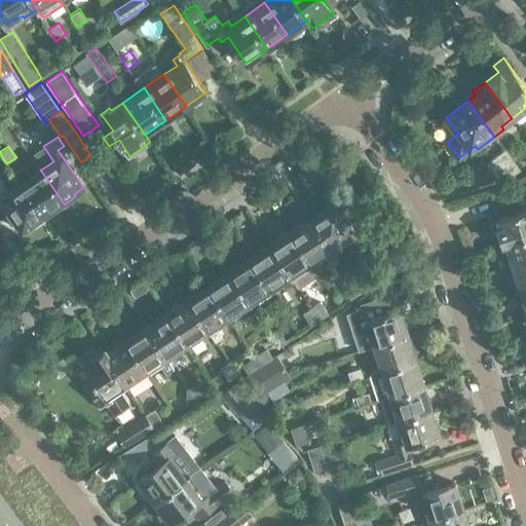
[(494,174),(513,159),(505,149),(487,163),(494,174)]
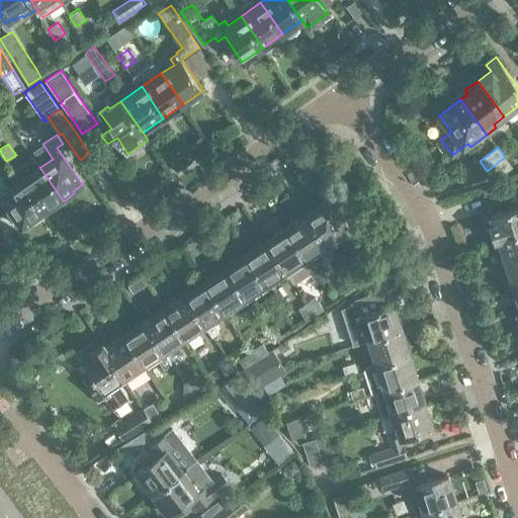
[(13,170),(20,181),(42,212),(52,205),(54,207),(63,200),(39,167),(40,167),(33,156),(13,170)]
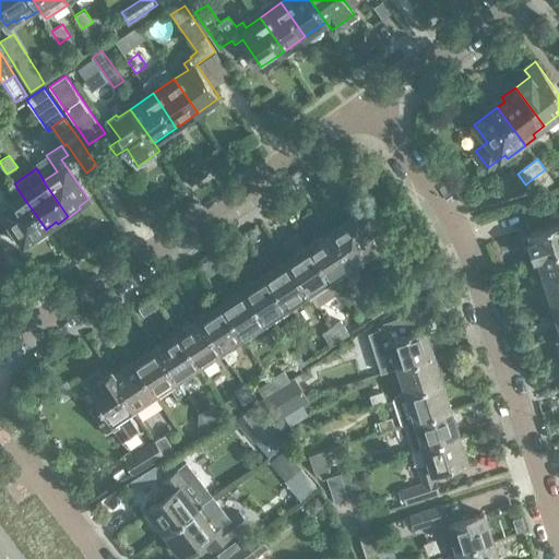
[(545,169),(525,185),(533,194),(552,179),(545,169)]
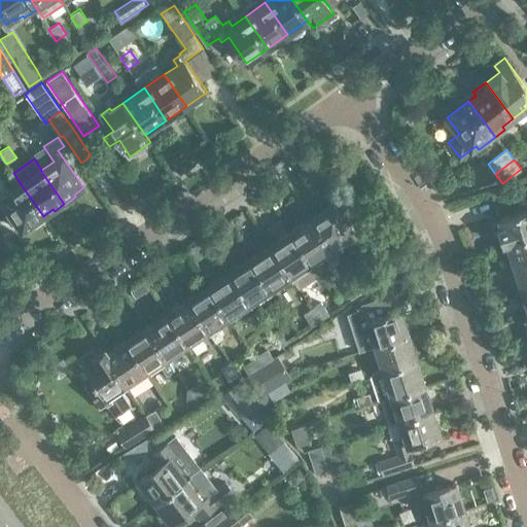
[(0,177),(0,199),(22,231),(32,223),(33,226),(43,219),(41,217),(43,216),(21,184),(8,192),(5,187),(6,186),(0,177)]
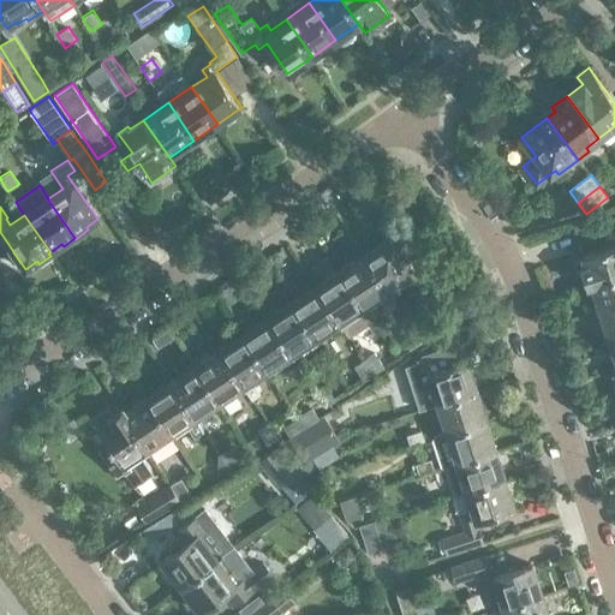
[(364,252),(392,294),(417,278),(402,256),(411,250),(398,231),(364,252)]
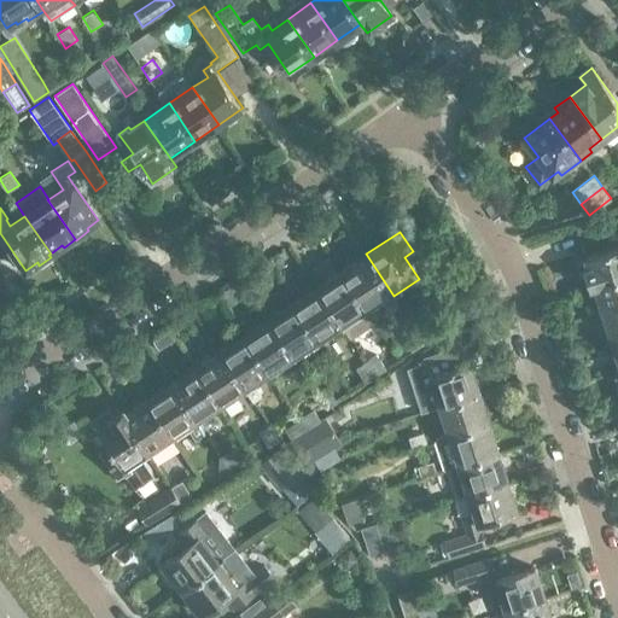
[(617,278),(617,234),(608,238),(611,248),(584,256),(588,267),(582,268),(588,289),(590,289),(589,287),(617,278)]
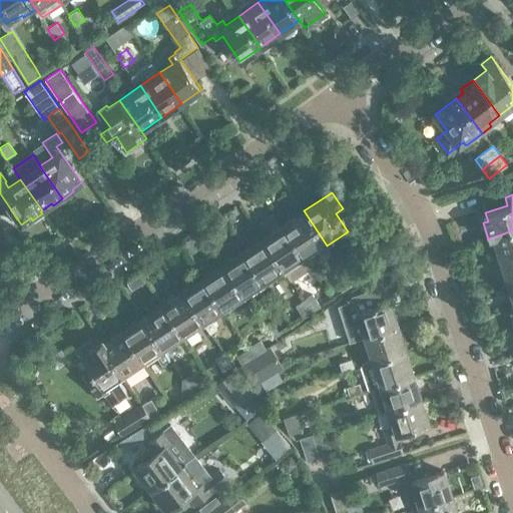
[(332,253),(327,245),(304,210),(284,224),(307,259),(319,250),(324,259),(332,253)]
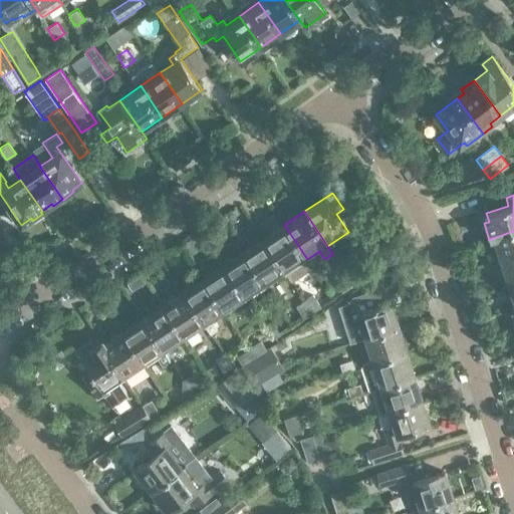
[(292,281),(313,268),(307,259),(284,225),(264,238),(287,272),(292,281)]
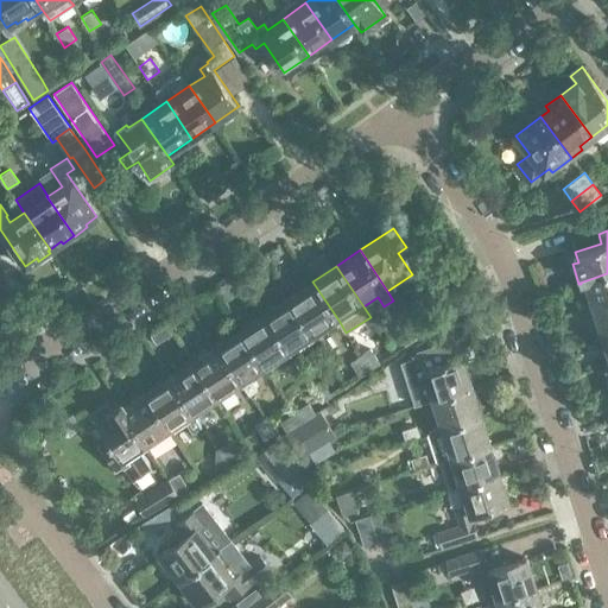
[(607,273),(580,283),(581,284),(586,283),(594,309),(607,304),(607,273)]
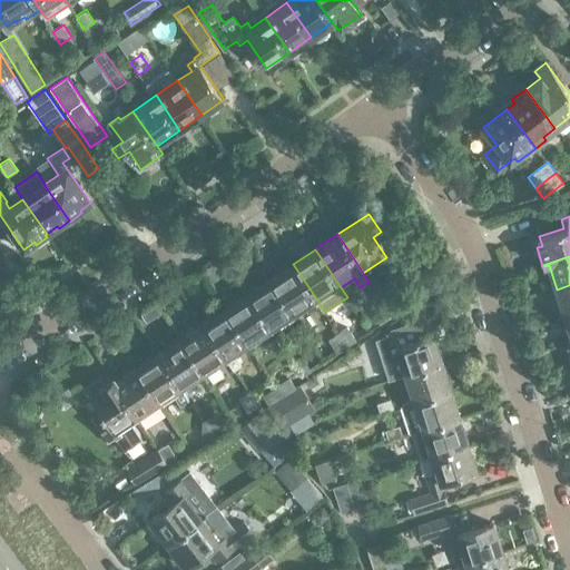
[(296,316),(318,302),(293,264),(272,278),(296,316)]
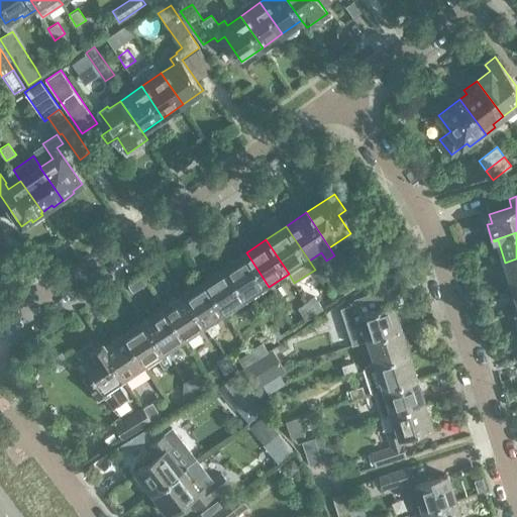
[(248,300),(269,287),(246,252),(225,267),(248,300)]
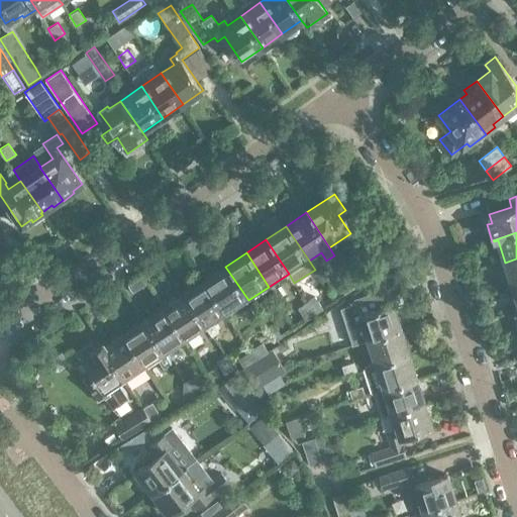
[(516,259),(505,263),(512,286),(516,284),(516,259)]
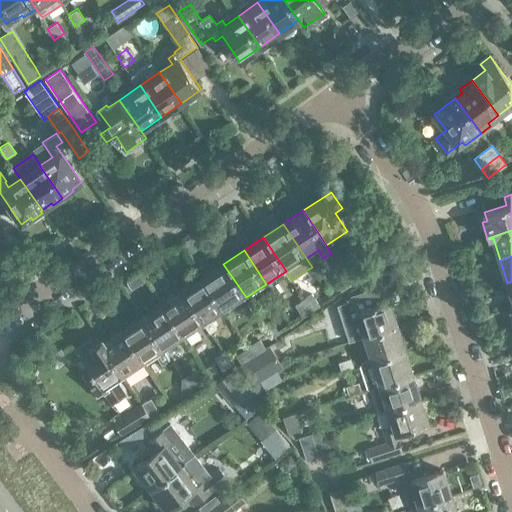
[(343,272),(351,284),(368,272),(360,260),(343,272)]
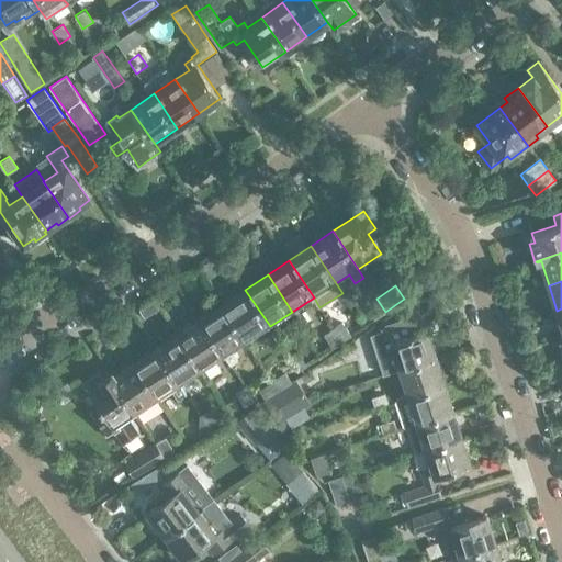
[(248,340),(270,326),(245,290),(224,304),(248,340)]
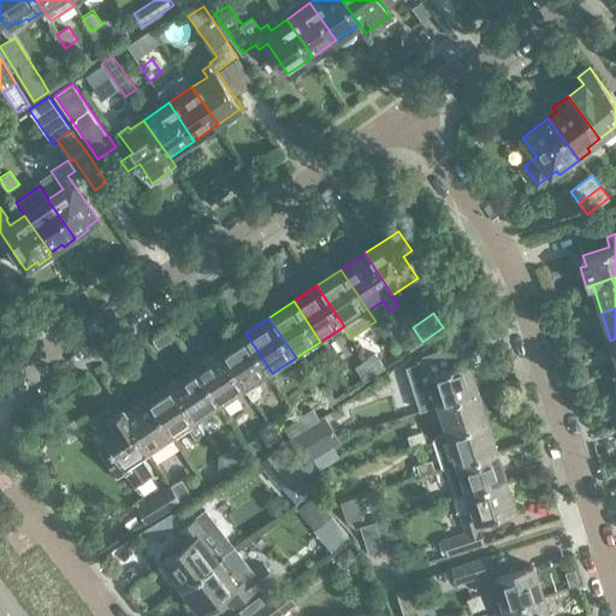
[(410,349),(422,342),(413,327),(401,336),(410,349)]
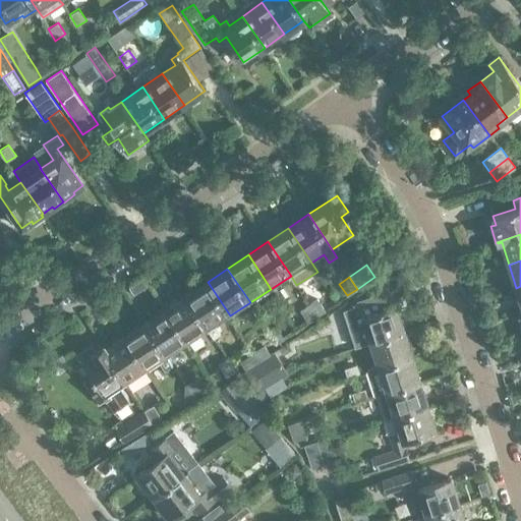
[(209,330),(214,338),(221,333),(216,325),(230,315),(208,282),(187,295),(209,330)]
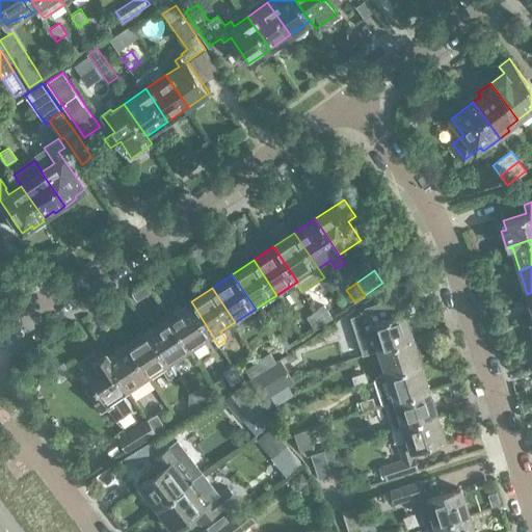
[(193,349),(213,337),(191,301),(170,315),(193,349)]
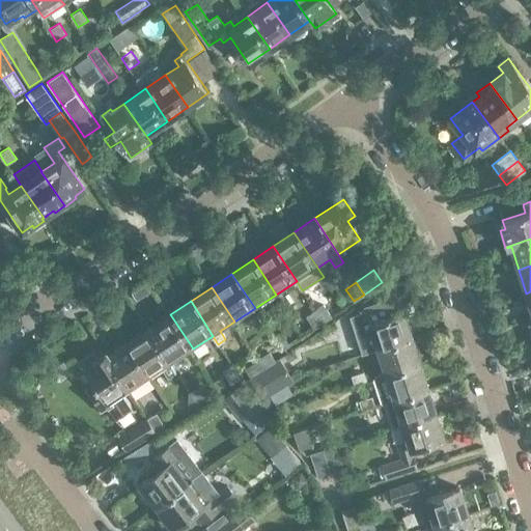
[(315,310),(323,322),(332,316),(324,304),(315,310)]
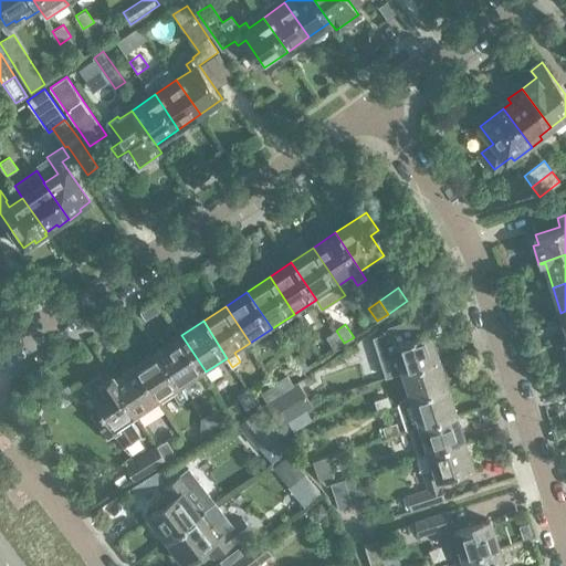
[(383,325),(355,344),(364,357),(391,337),(383,325)]
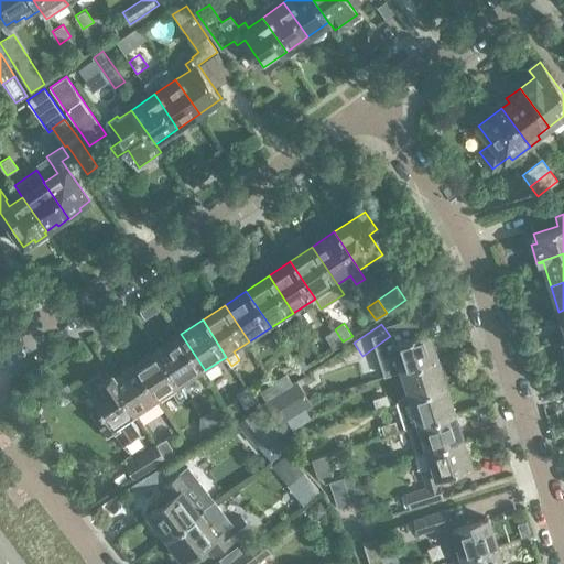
[(334,348),(343,342),(335,329),(325,335),(334,348)]
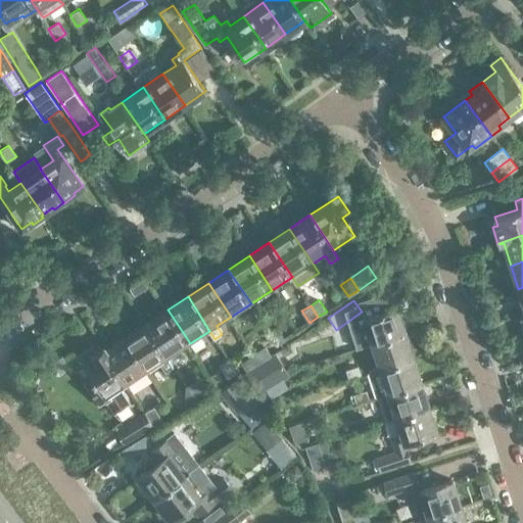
[(372,344),(406,333),(397,307),(364,319),(369,332),(360,335),(363,347),(372,344)]
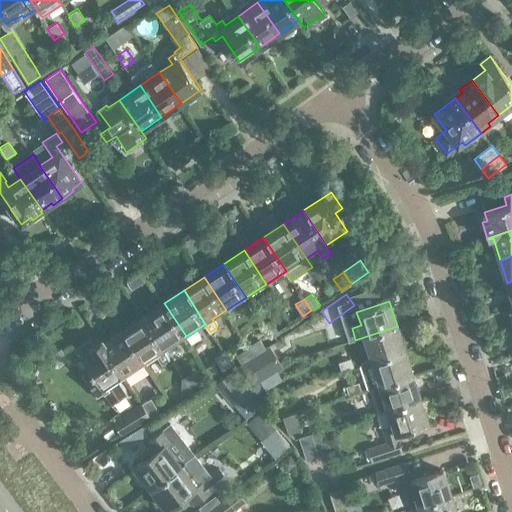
[(144,316),(170,355),(177,351),(173,345),(186,336),(164,303),(144,316)]
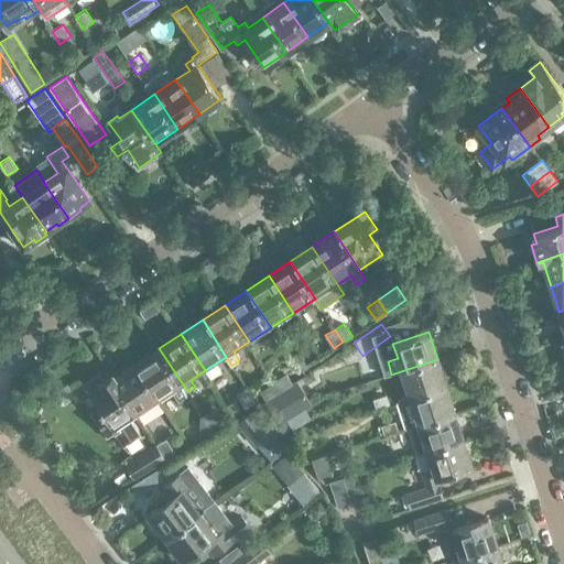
[(186,392),(187,391),(159,348),(137,362),(161,399),(172,392),(179,401),(187,396),(186,392)]
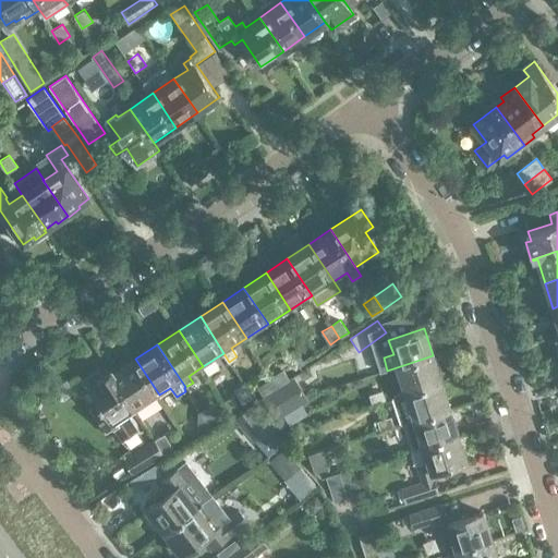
[(295,368),(304,363),(294,349),(286,355),(295,368)]
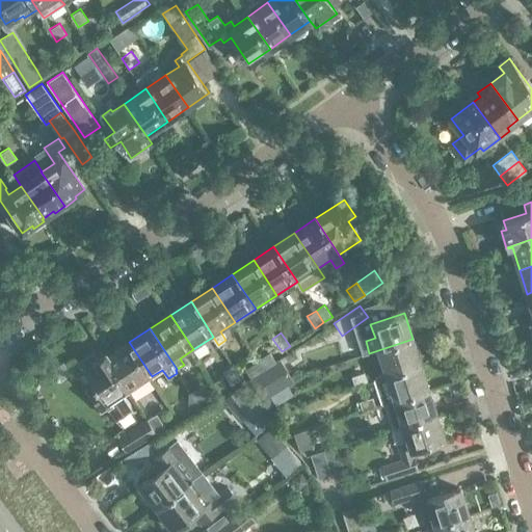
[(421,364),(413,339),(378,350),(387,375),(421,364)]
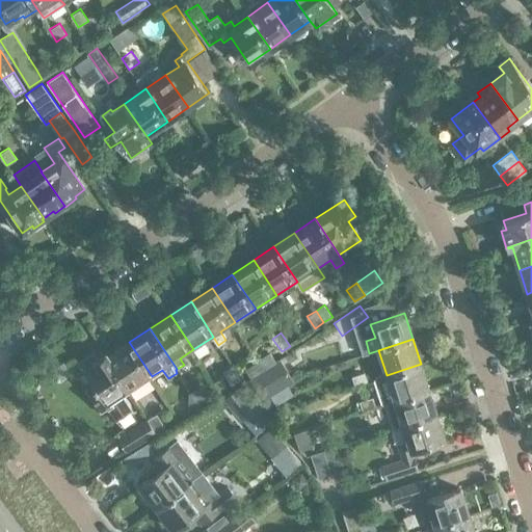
[(152,376),(129,342),(108,356),(106,352),(105,353),(130,391),(152,376)]
